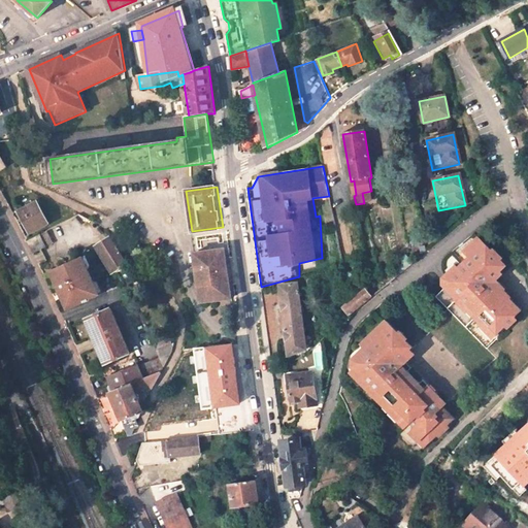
[(37,202),(20,212),(31,234),(48,224),(37,202)]
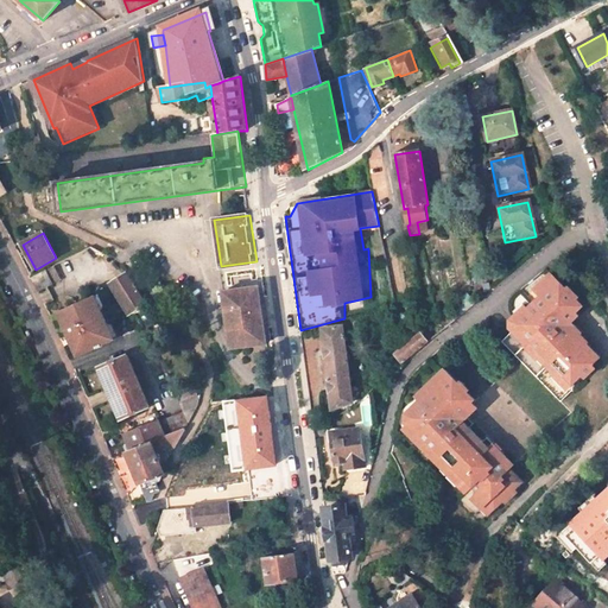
[(232,348),(267,343),(257,261),(221,266),(232,348)]
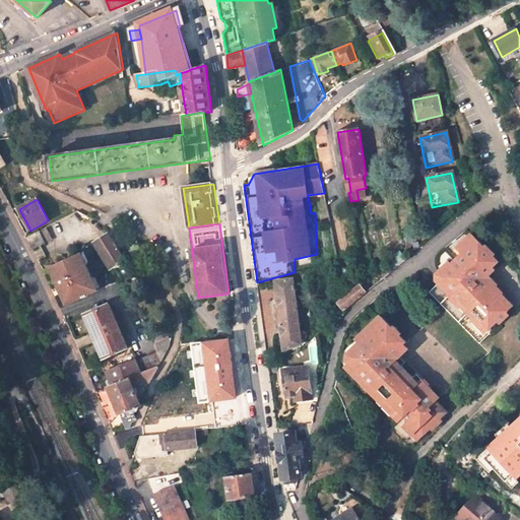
[(53,239),(47,228),(40,232),(27,238),(34,249),(53,239)]
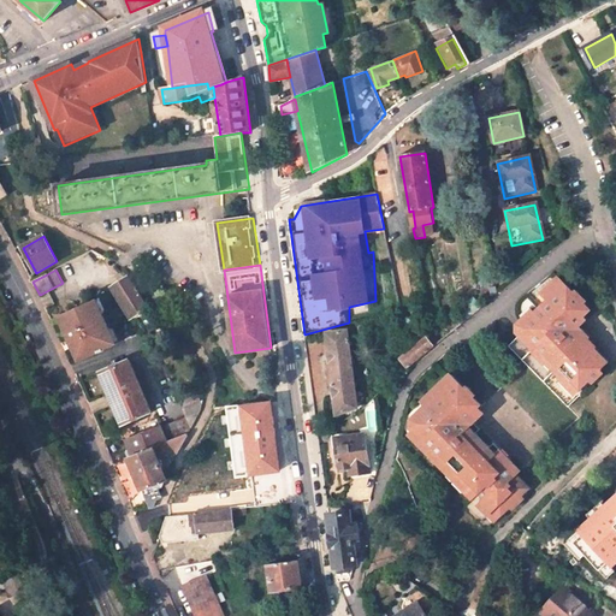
[(137,317),(146,333),(166,325),(149,309),(129,279),(114,288),(132,320),(137,317)]
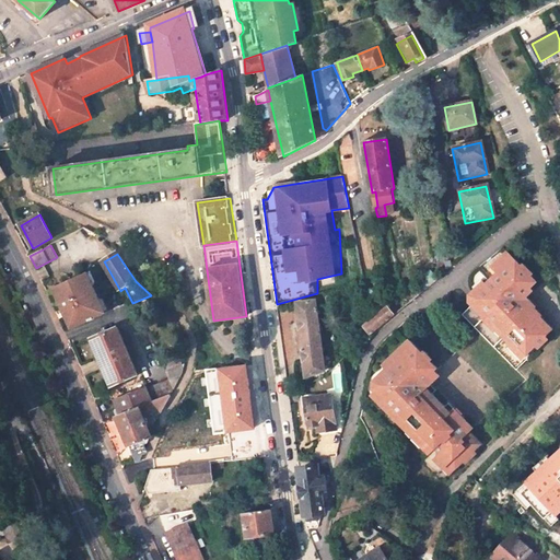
[(523,270),(514,261),(506,269),(504,267),(494,275),(498,277),(485,289),(482,287),(471,298),(478,303),(457,324),(469,337),(458,348),(462,352),(446,366),(432,380),(426,372),(427,371),(419,362),(417,364),(409,356),(403,361),(400,359),(392,368),(394,369),(384,378),(382,376),(371,386),(377,394),(371,399),(383,412),(385,410),(392,416),(389,419),(399,430),(403,428),(415,440),(411,443),(421,453),(424,450),(435,463),(433,465),(443,474),(445,471),(451,477),(458,470),(461,473),(470,463),(468,459),(476,453),(464,441),(520,389),(510,378),(549,340),(547,338),(553,331),(543,321),(544,318),(536,311),(538,310),(528,300),(534,293),(531,291),(538,286),(533,280),(535,277),(525,267),(523,270)]
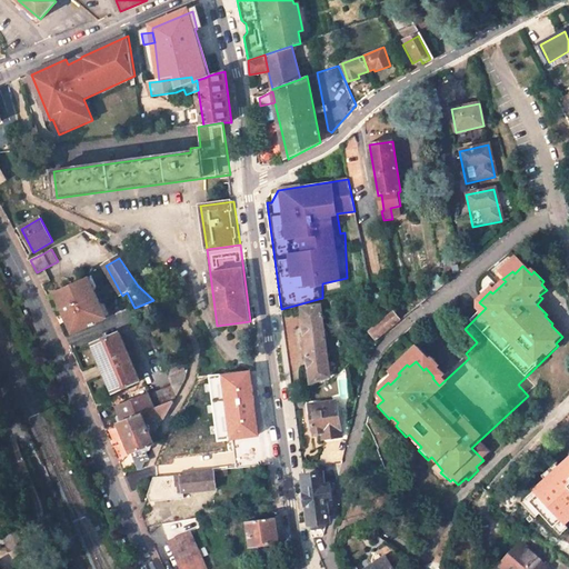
[(445,283),(439,277),(425,288),(431,295),(445,283)]
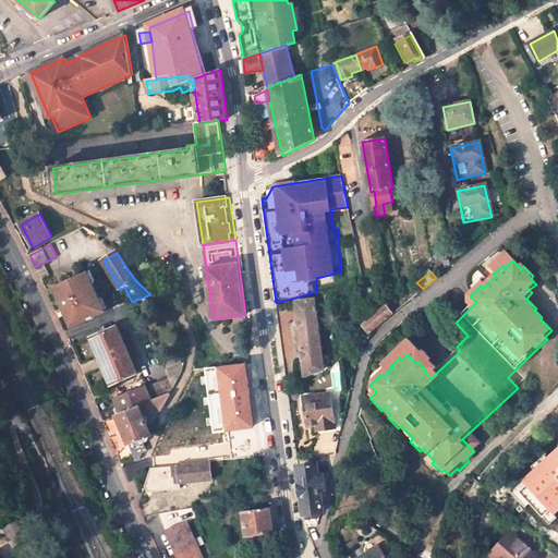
[(91,273),(57,287),(73,327),(107,313),(91,273)]
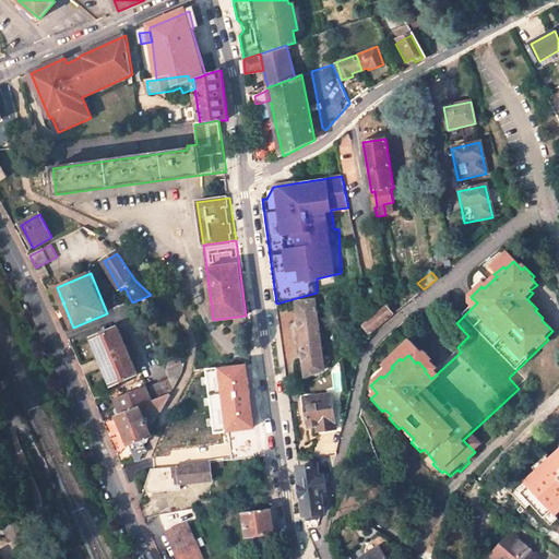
[(370,288),(365,293),(373,304),(379,298),(370,288)]
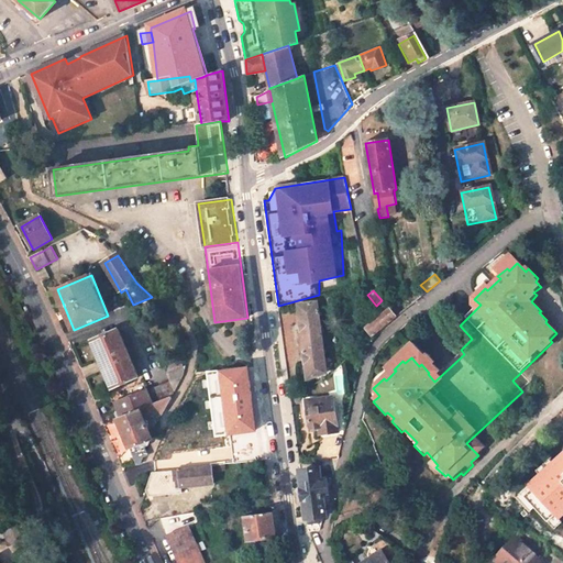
[(317,302),(299,305),(308,379),(326,374),(317,302)]
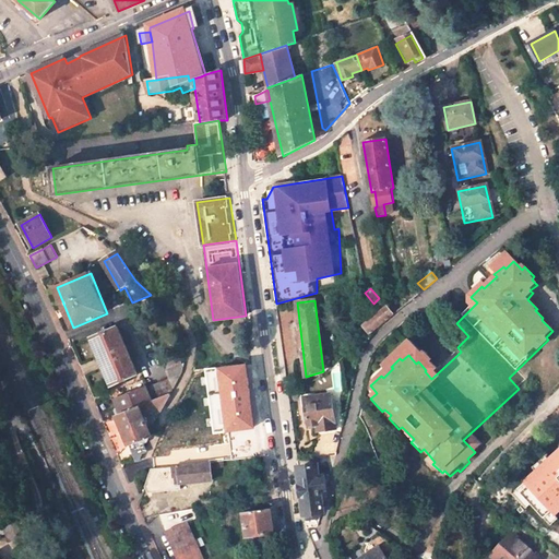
[(387,307),(365,325),(371,333),(393,314),(387,307)]
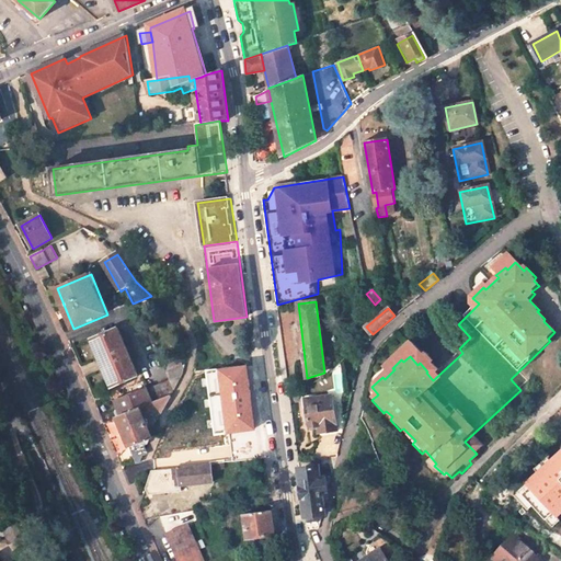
[(117,329),(92,340),(113,388),(138,377),(117,329)]
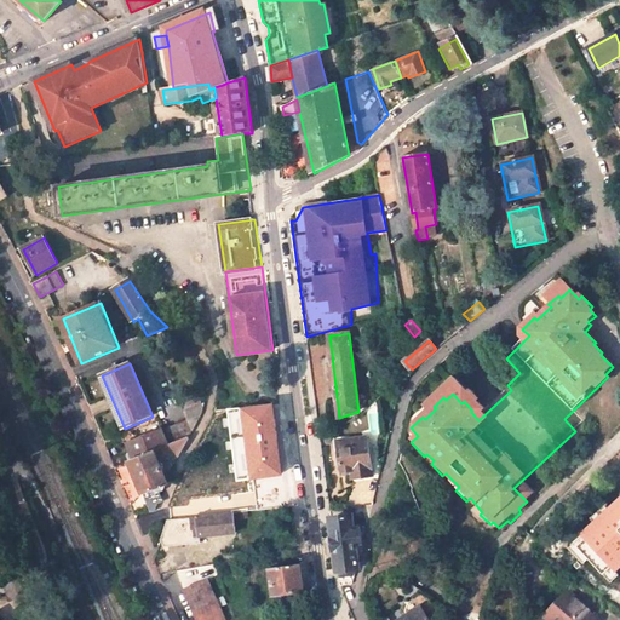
[(127,445),(133,460),(191,436),(204,413),(204,403),(200,405),(197,400),(183,407),(188,420),(165,430),(164,429),(127,445)]
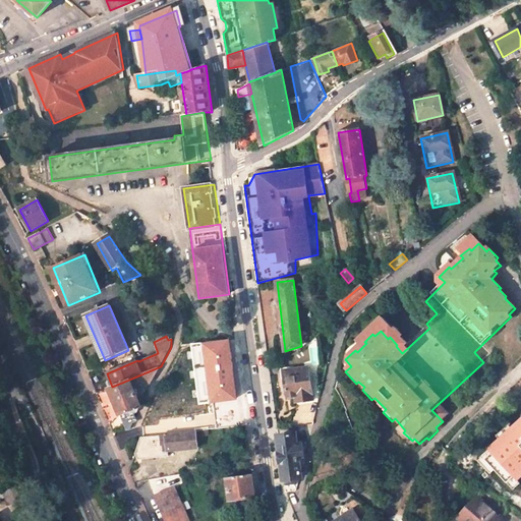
[(214,401),(237,398),(230,340),(210,344),(214,379),(211,379),(214,401)]
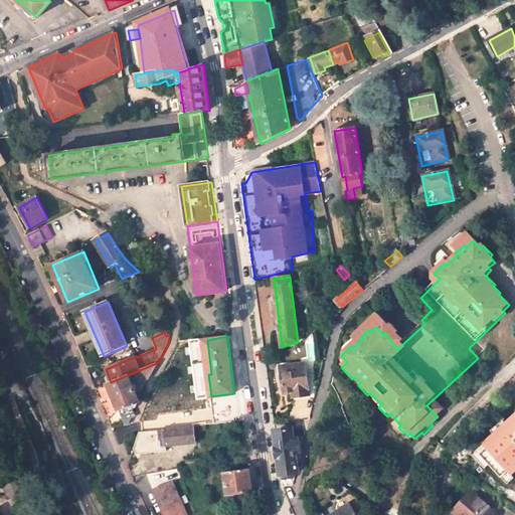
[(159,362),(111,382),(108,383),(125,425),(128,425),(159,362)]
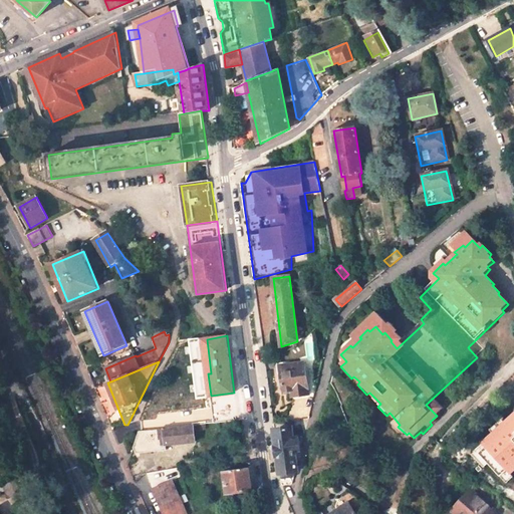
[(290,393),(291,397),(308,395),(304,362),(280,365),(284,393),(290,393)]
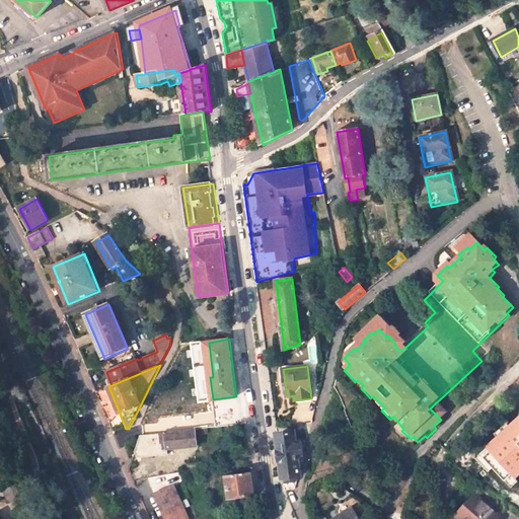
[(277,428),(286,489),(294,488),(298,473),(296,456),(302,455),(301,443),(295,444),(292,426),(277,428)]
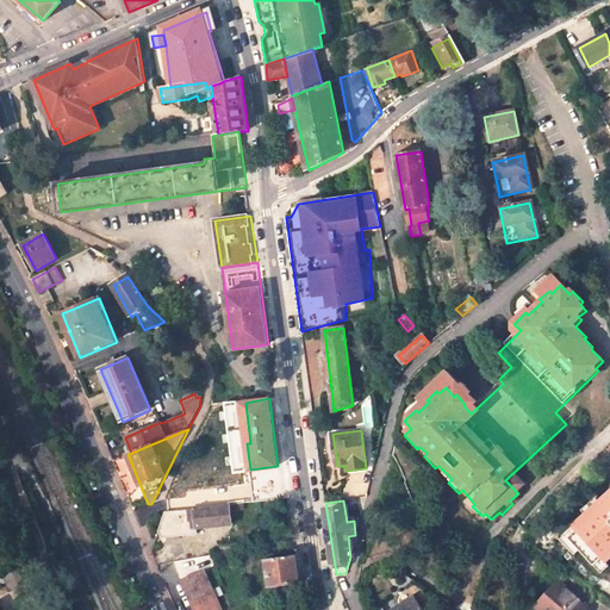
[(229,506),(165,514),(157,531),(161,537),(195,534),(194,529),(231,524),(229,506)]
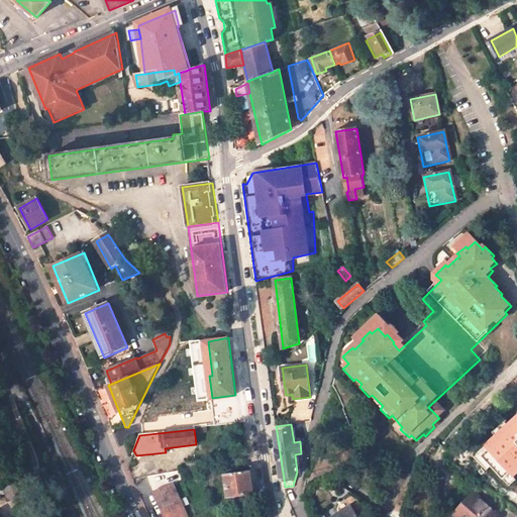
[(250,471),(225,475),(228,496),(253,493),(250,471)]
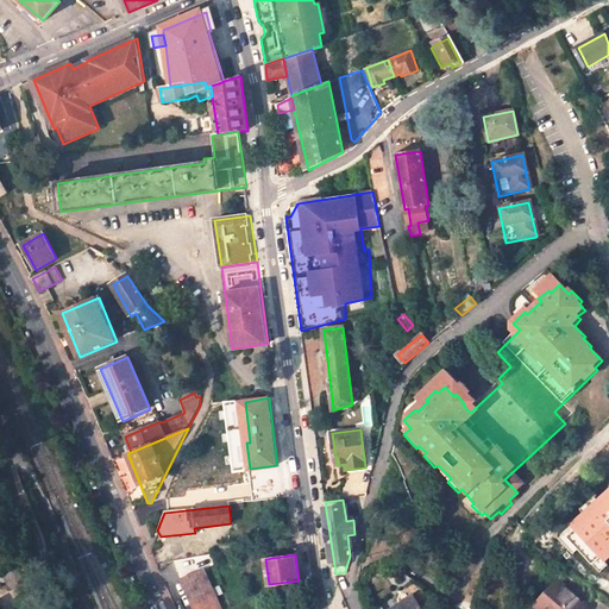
[(248,563),(231,566),(232,576),(249,573),(248,563)]
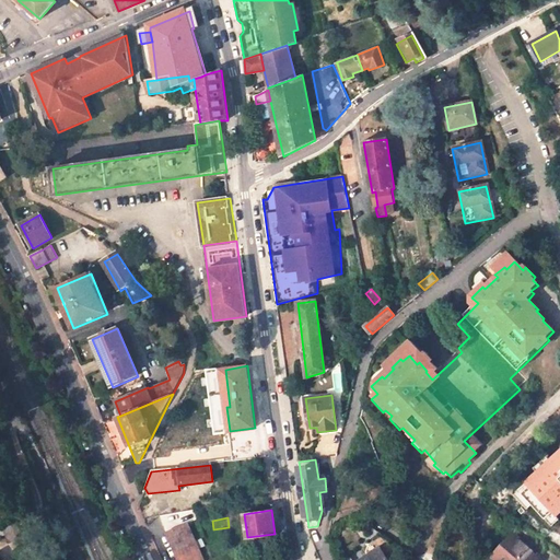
[(194,522),(188,524),(199,549),(205,546),(194,522)]
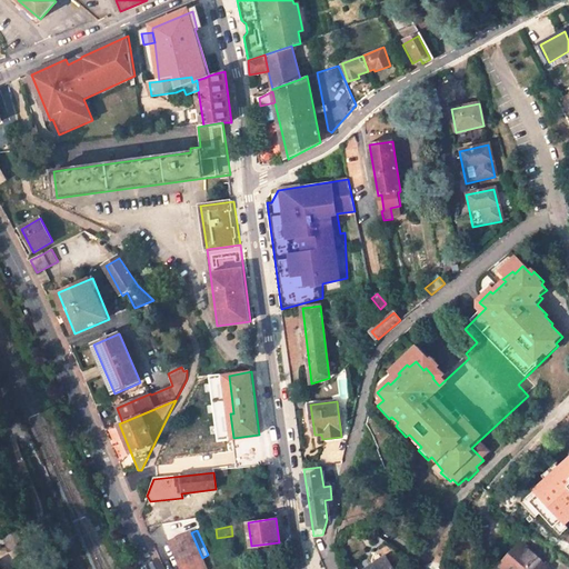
[(206,568),(202,558),(191,532),(169,542),(180,568),(206,568)]
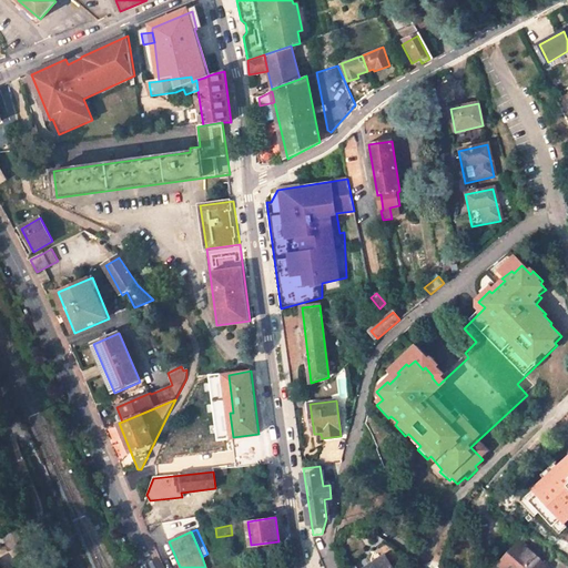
[(3,538),(10,551),(19,547),(12,534),(3,538)]
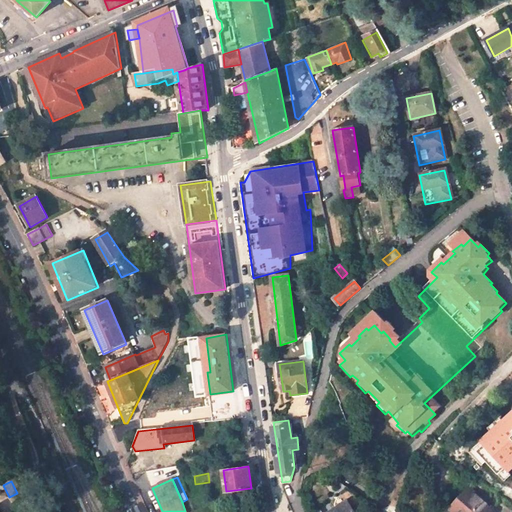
[(494,511),(468,489),(451,509),(454,511),(494,511)]
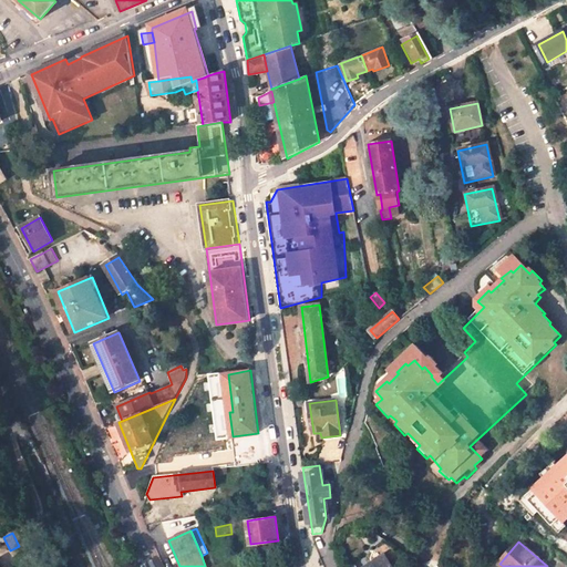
[(391,566),(383,555),(364,566),(391,566)]
